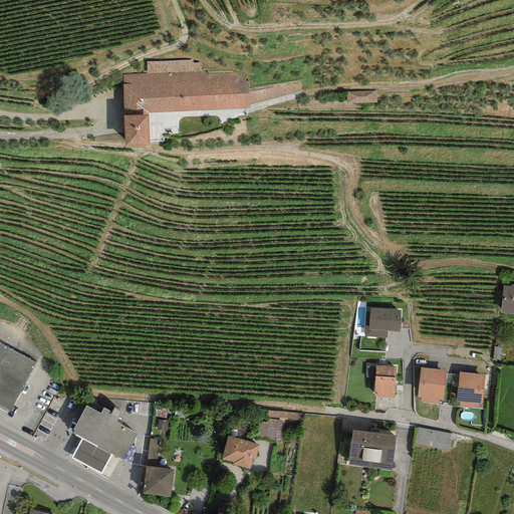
[(148,73),(201,72),(201,63),(193,63),(193,60),(147,61),(148,73)]
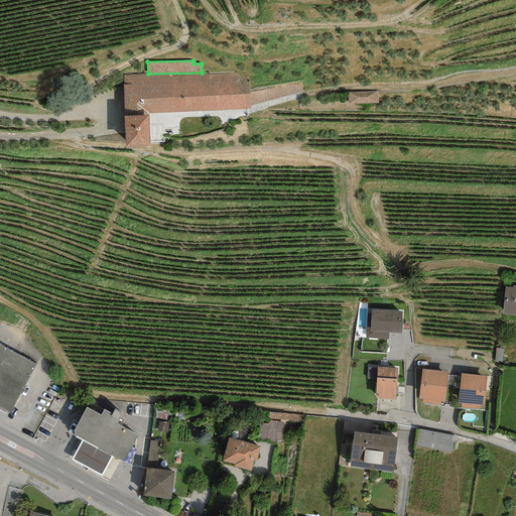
[(126,147),(150,146),(149,114),(250,109),(250,105),(249,89),(249,82),(246,81),(246,77),(234,73),(207,75),(208,73),(202,73),(148,74),(124,75),(125,116),(123,116),(126,147)]
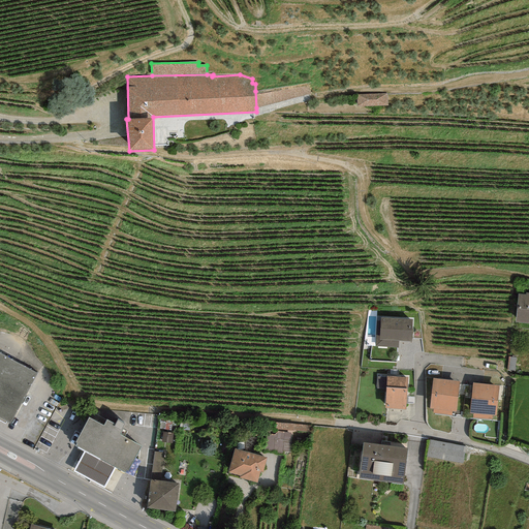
[(308,84),(255,91),(256,107),(311,93),(308,84)]
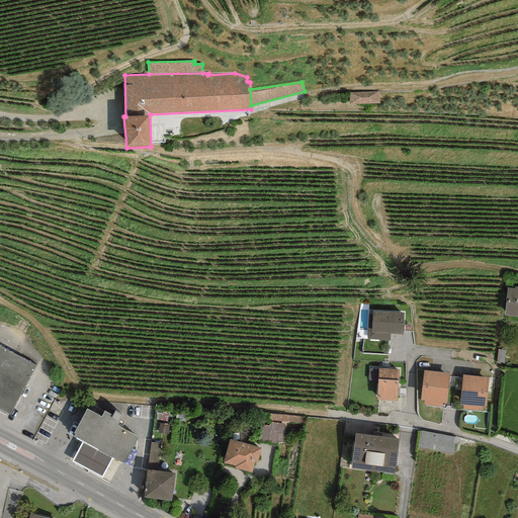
[(377,93),(351,94),(351,104),(377,103),(377,93)]
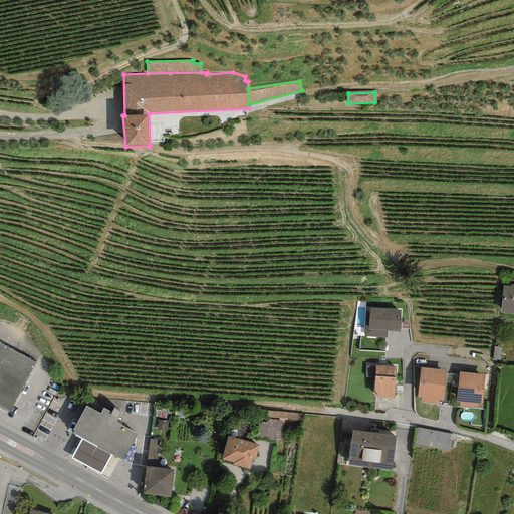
[(513,286),(505,286),(502,316),(513,317),(513,286)]
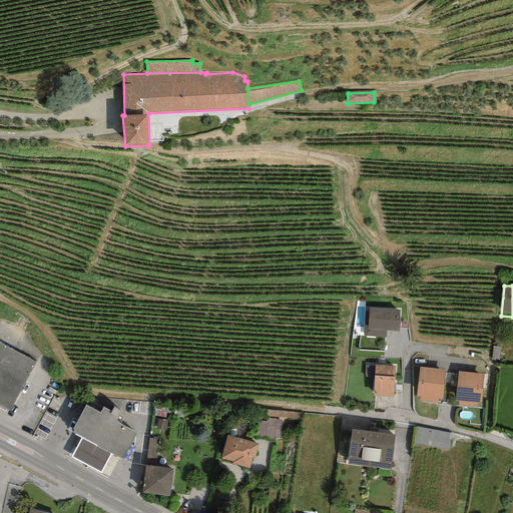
[(399,313),(364,310),(362,338),(383,340),(384,333),(397,334),(399,313)]
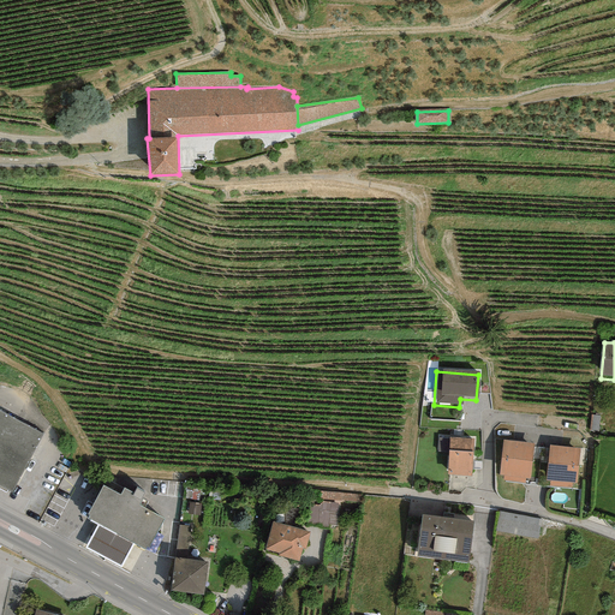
[(0,491),(9,496),(42,435),(0,412),(0,491)]
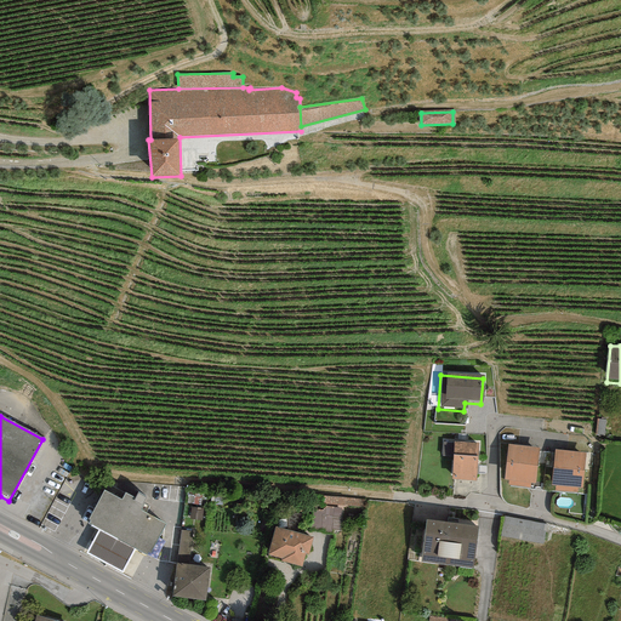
[(479,446),(455,443),(450,482),(474,484),(479,446)]
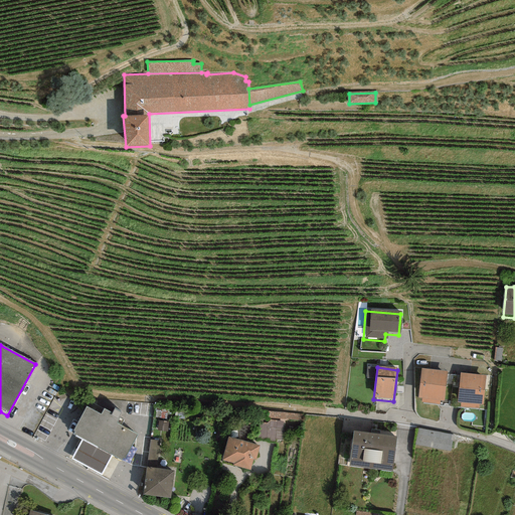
[(446,374),(422,371),(419,398),(443,401),(446,374)]
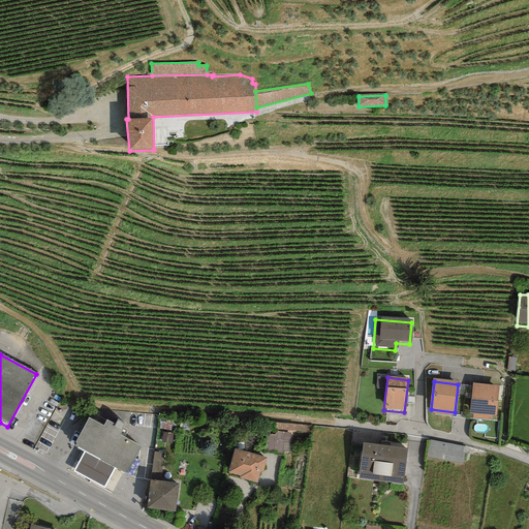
[(498,389),(472,385),(469,414),(495,417),(498,389)]
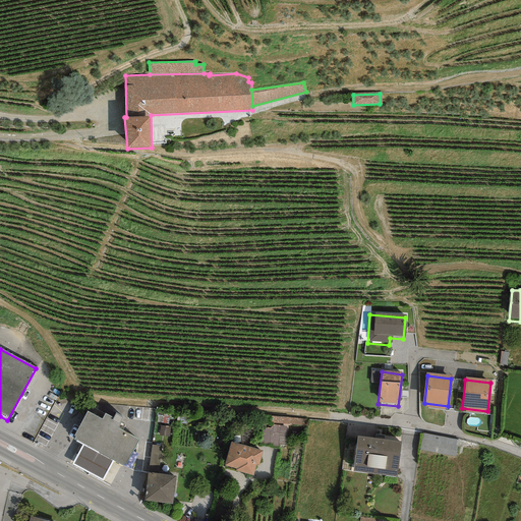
[(116,425),(101,417),(98,422),(80,413),(67,440),(81,447),(75,459),(71,466),(100,480),(103,474),(108,464),(120,470),(133,443),(113,431),(116,425)]
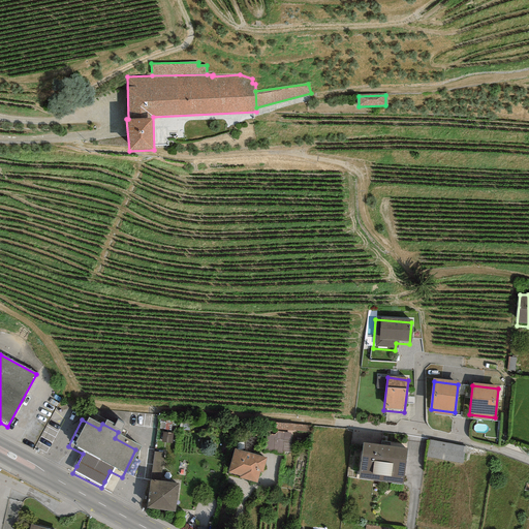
[(291,430),(267,429),(267,449),(290,450),(291,430)]
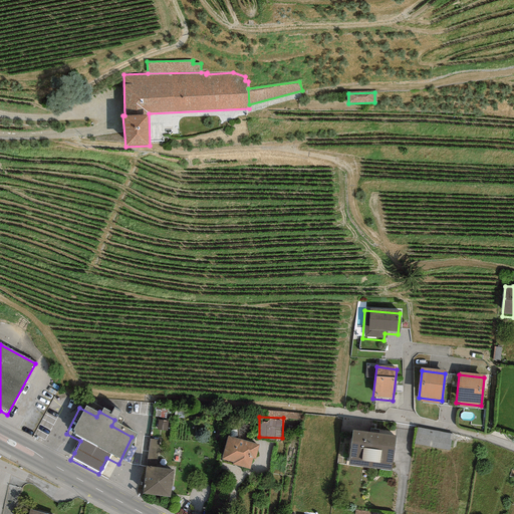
[(451,435),(418,430),(416,444),(449,449),(451,435)]
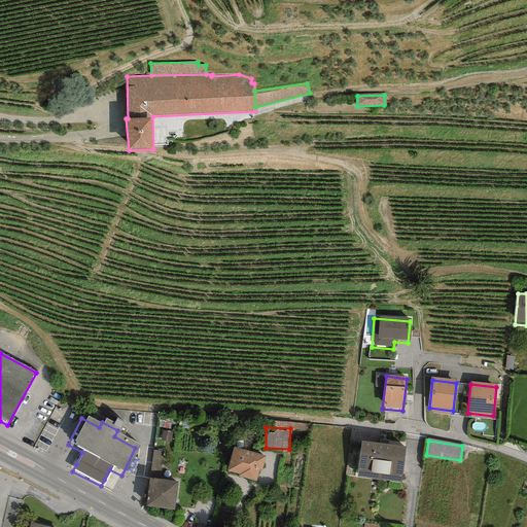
[(406,448),(361,442),(357,477),(400,482),(406,448)]
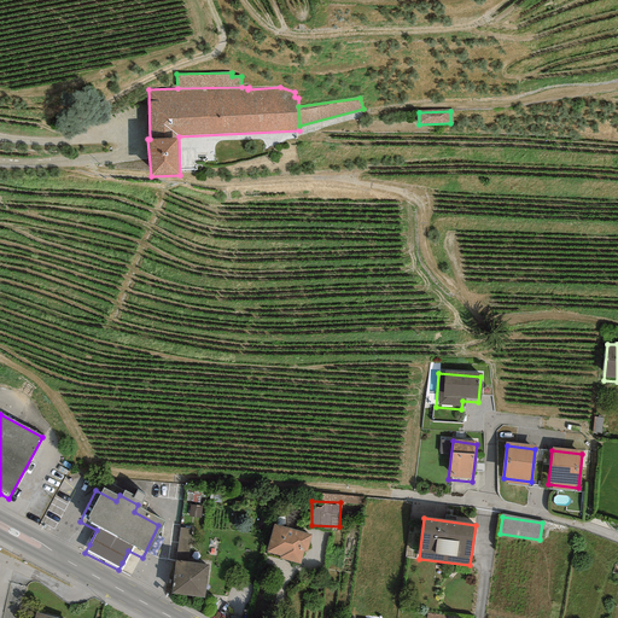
[(178,546),(190,548),(193,528),(181,525),(178,546)]
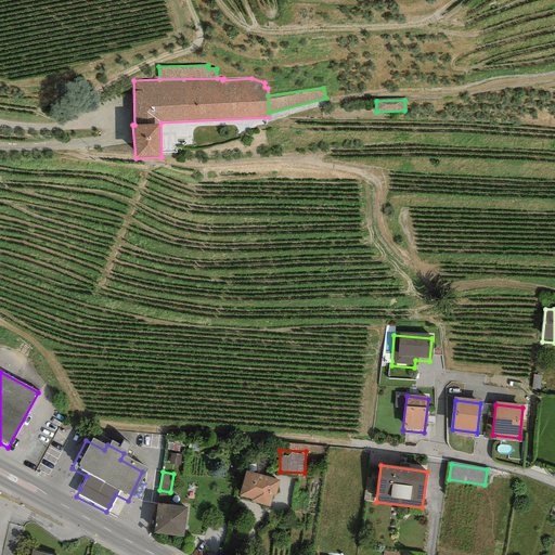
[(279,482),(246,473),(239,500),(271,508),(279,482)]
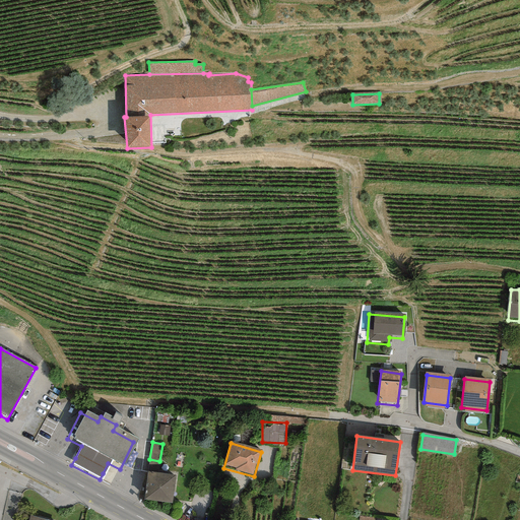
[(176,477),(147,473),(143,502),(173,505),(176,477)]
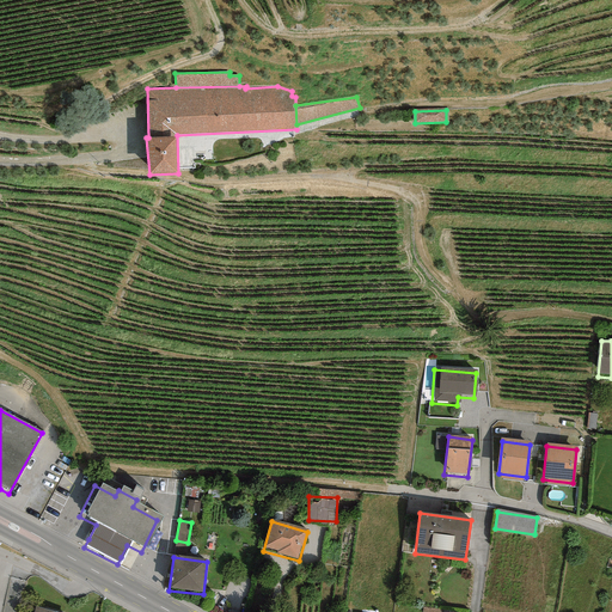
All buildings are outlined.
